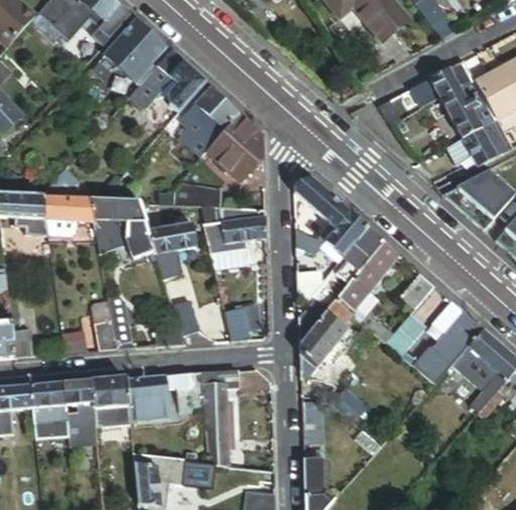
[(0,0),(0,35),(8,42),(37,11),(25,0),(21,4),(16,0),(0,0)]
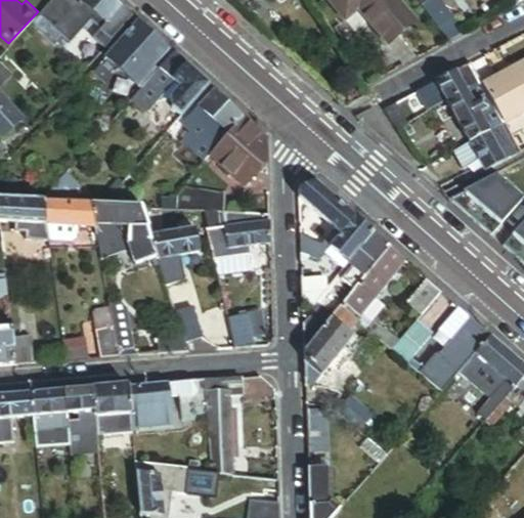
[(72,0),(101,28),(107,20),(85,0),(72,0)]
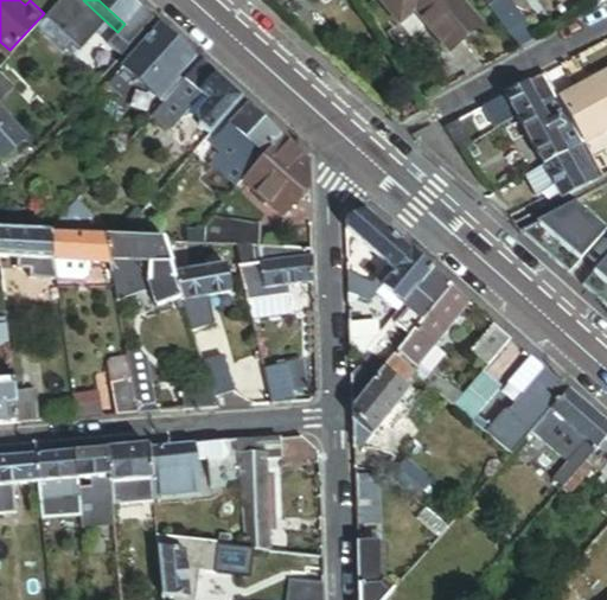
[(152,14),(136,0),(98,0),(125,24),(117,32),(128,42),(152,14)]
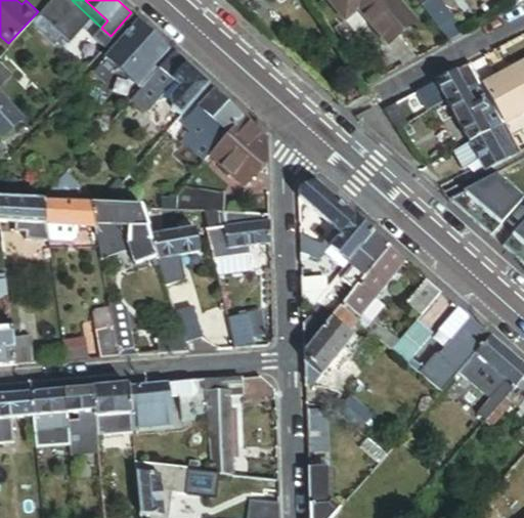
[(413,16),(399,0),(330,0),(344,16),(358,5),(387,39),(413,16)]
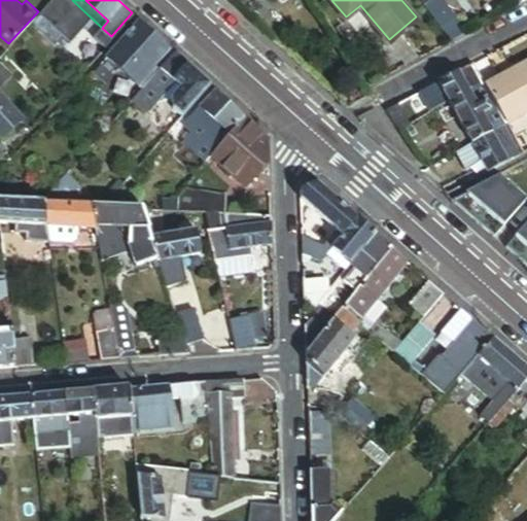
[(423,0),(441,24),(454,13),(444,0),(423,0)]
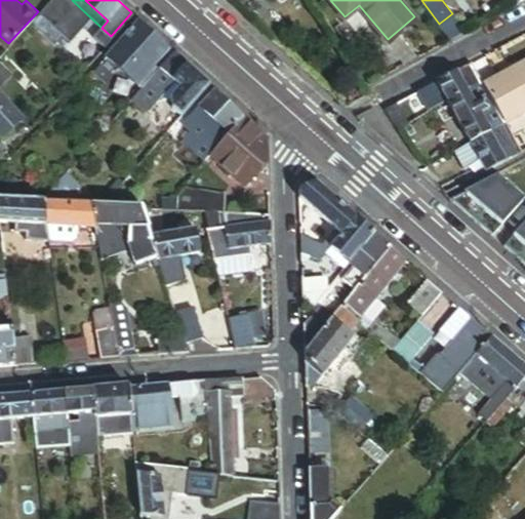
[(452,13),(439,24),(449,36),(465,28),(452,13)]
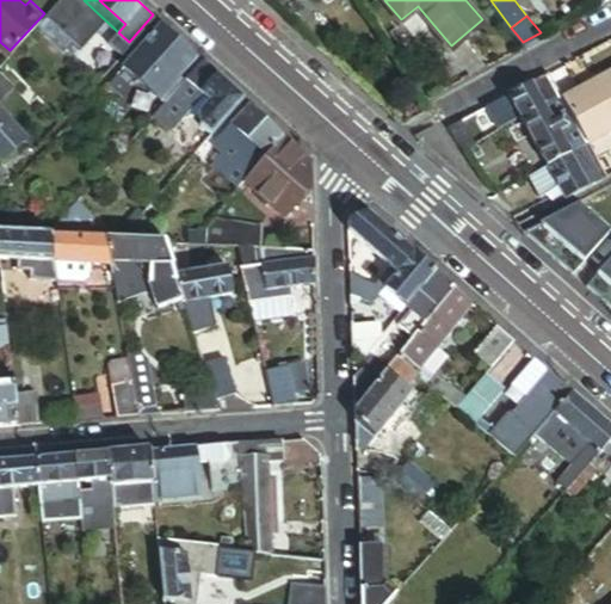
[(197,54),(158,18),(139,39),(178,75),(179,74),(197,54)]
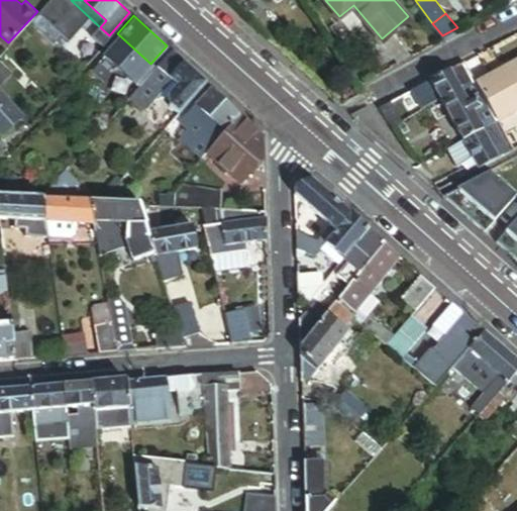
[(150,64),(117,33),(102,49),(140,85),(141,83),(157,67),(151,63),(150,64)]
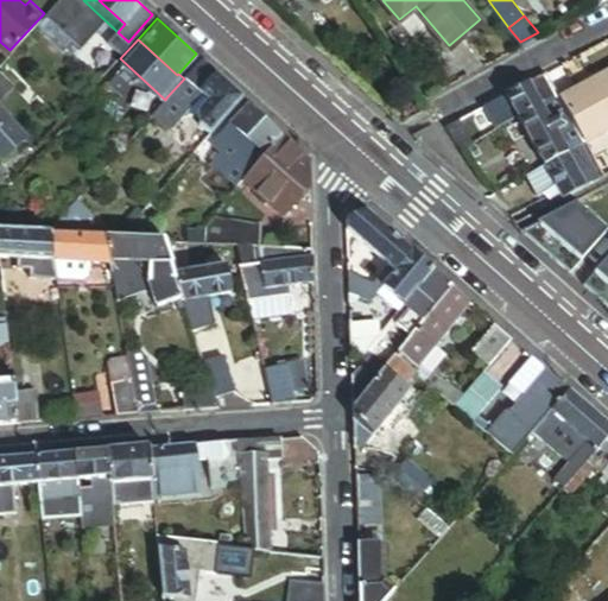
[(196,112),(198,124),(209,132),(241,95),(202,58),(184,78),(166,97),(165,100),(152,113),(168,126),(175,124),(181,118),(196,112)]
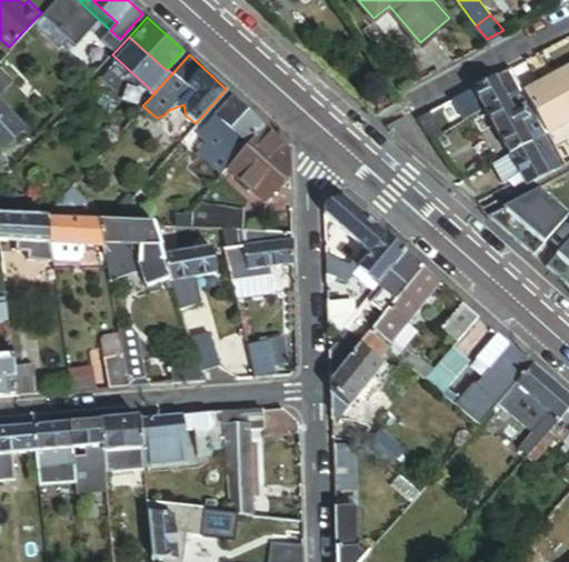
[(520,84),(509,66),(473,86),(483,104),(520,84)]
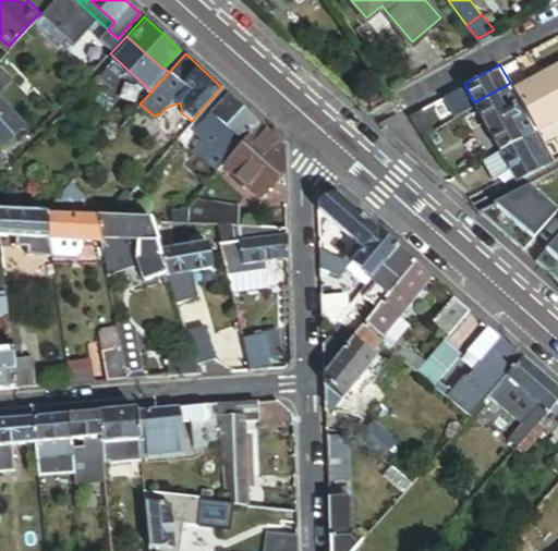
[(557,64),(513,89),(535,129),(536,130),(557,117),(557,64)]
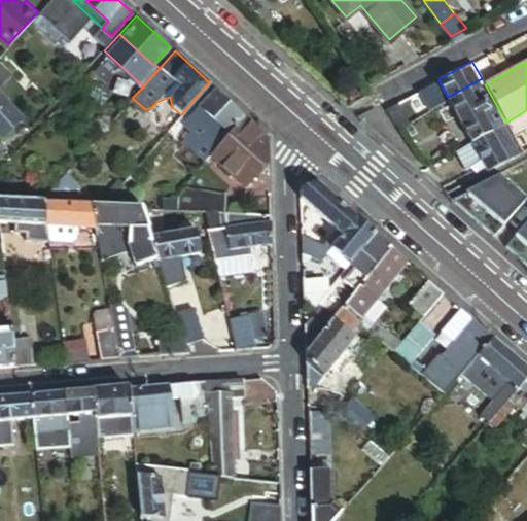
[(80,80),(88,87),(98,75),(91,68),(80,80)]
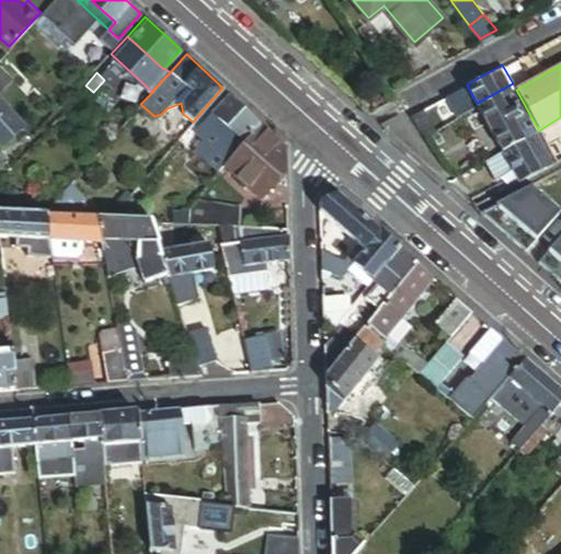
[(516,90),(513,83),(477,103),(503,149),(538,129),(516,90)]
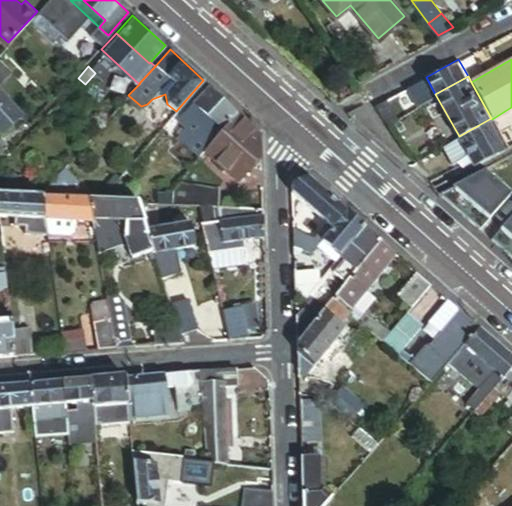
[(236,110),(208,84),(193,101),(224,126),(236,110)]
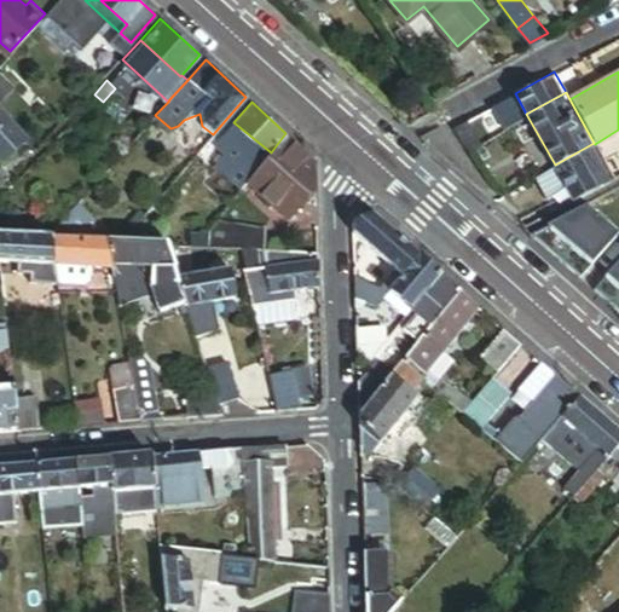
[(0,157),(1,159),(23,138),(0,109),(0,157)]
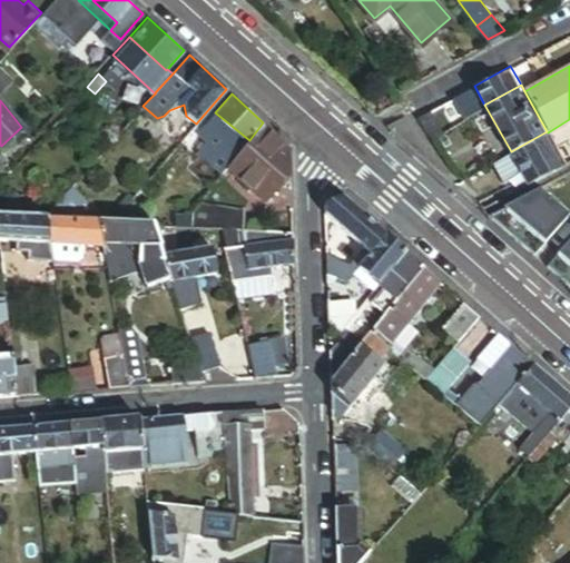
[(443,131),(430,109),(418,115),(433,137),(443,131)]
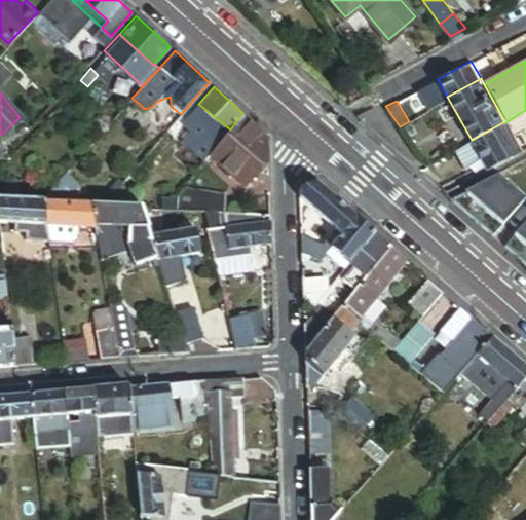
[(230,130),(198,104),(184,121),(192,128),(180,144),(189,152),(201,137),(216,148),(230,130)]
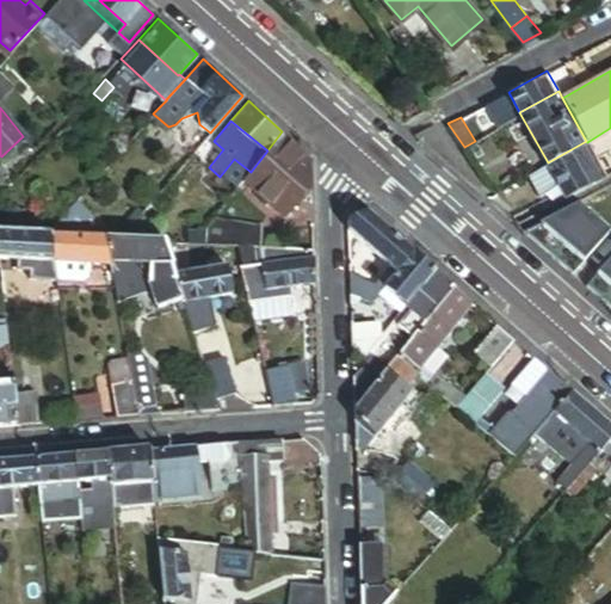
[(282,131),(267,151),(251,172),(239,185),(269,210),(272,207),(288,220),(312,191),(310,156),(282,131)]
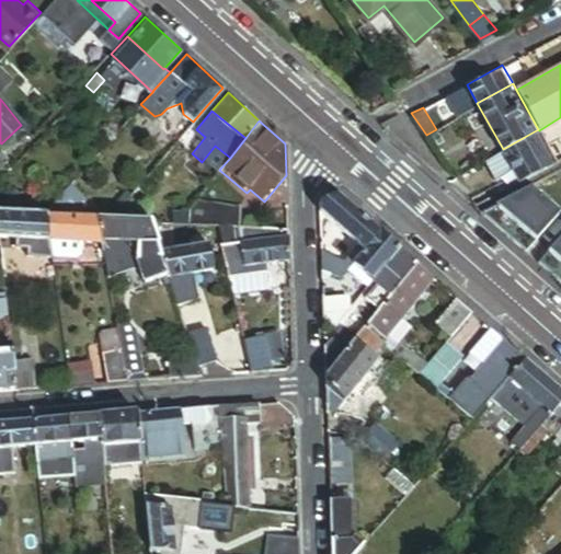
[(519,181),(556,160),(539,130),(538,129),(503,149),(484,160),(494,177),(513,166),(519,181)]
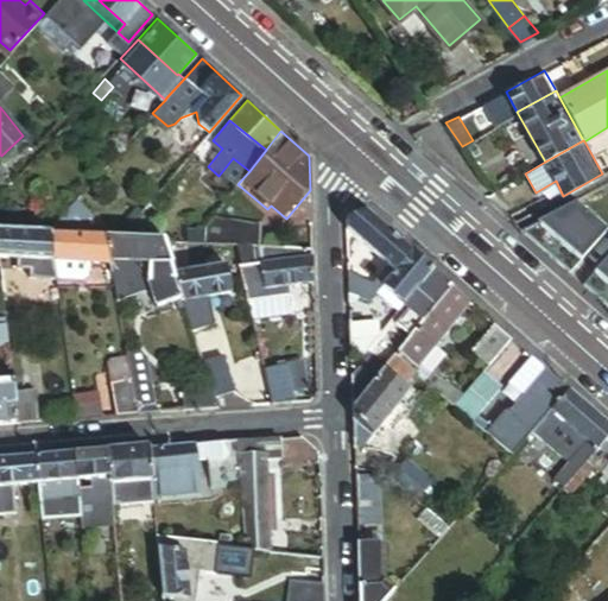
[(494,200),(510,214),(537,198),(529,182),(494,200)]
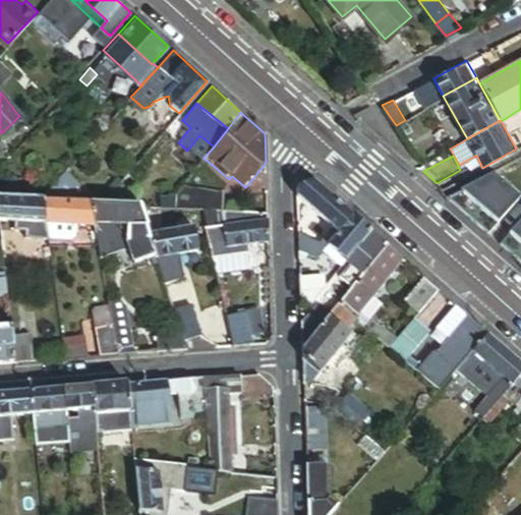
[(66,172),(53,187),(65,197),(77,182),(66,172)]
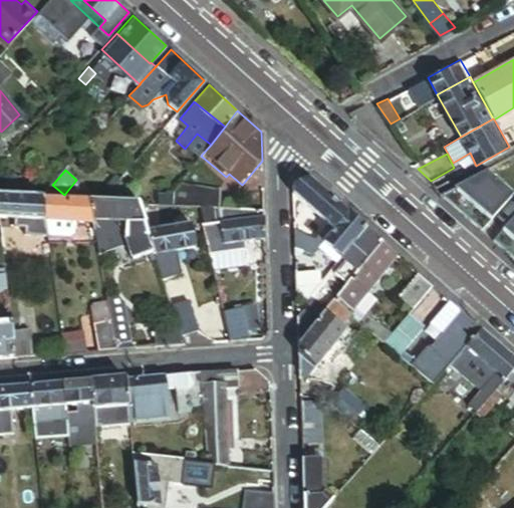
[(326,221),(332,227),(347,209),(309,176),(292,184),(293,191),(326,221)]
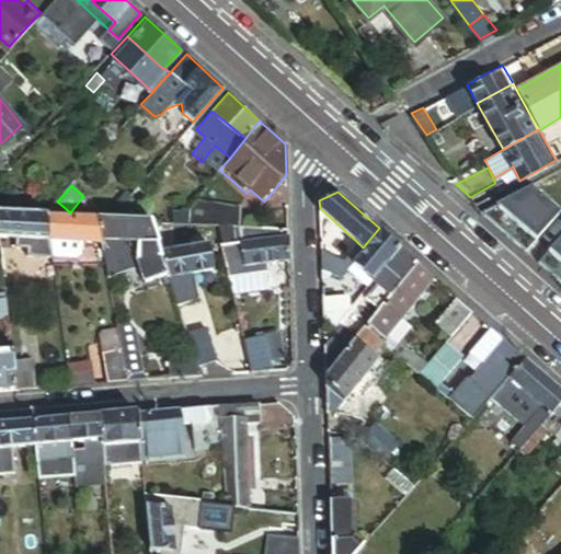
[(198,196),(191,206),(232,208),(232,222),(240,223),(241,203),(198,196)]
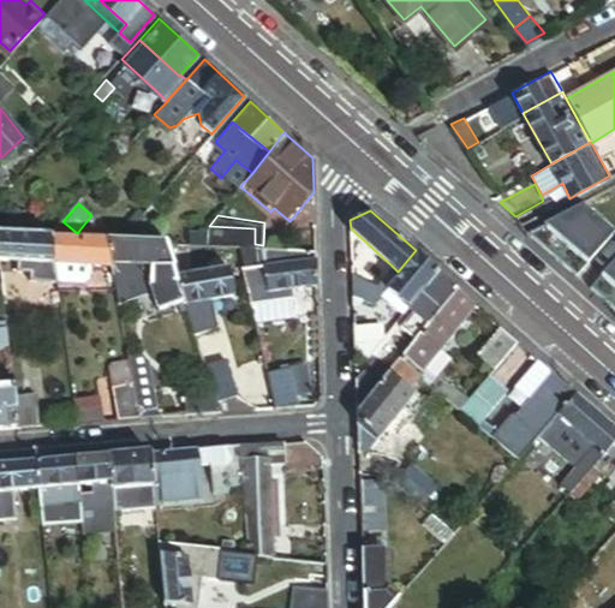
[(255,228),(209,226),(209,230),(208,242),(238,243),(255,244),(255,228)]
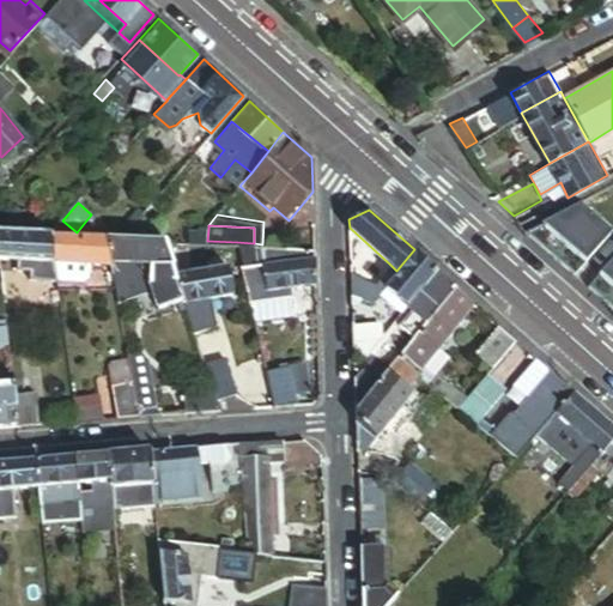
[(207,241),(208,229),(178,226),(177,238),(207,241)]
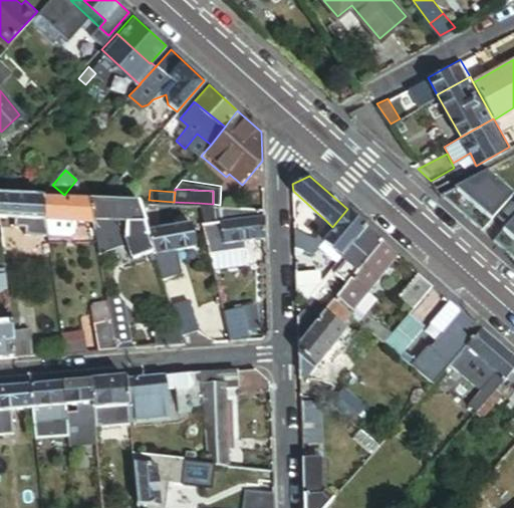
[(42,194),(0,191),(0,214),(4,215),(25,217),(25,226),(30,231),(47,232),(45,218),(42,194)]
